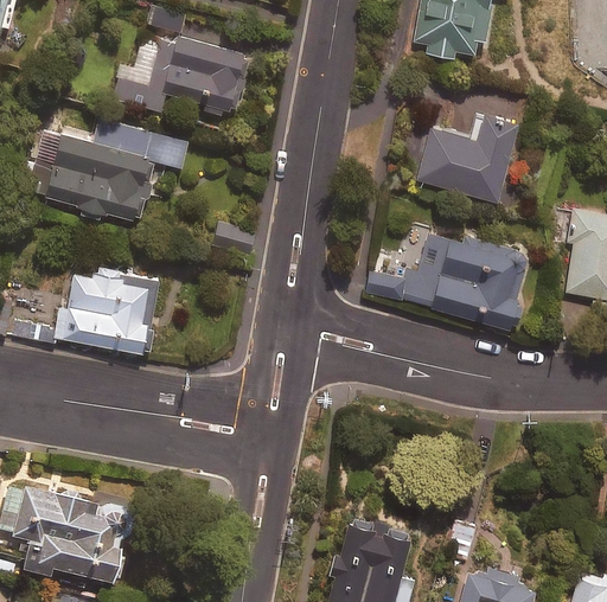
[(0,0),(0,39),(4,27),(8,29),(16,0),(0,0)]
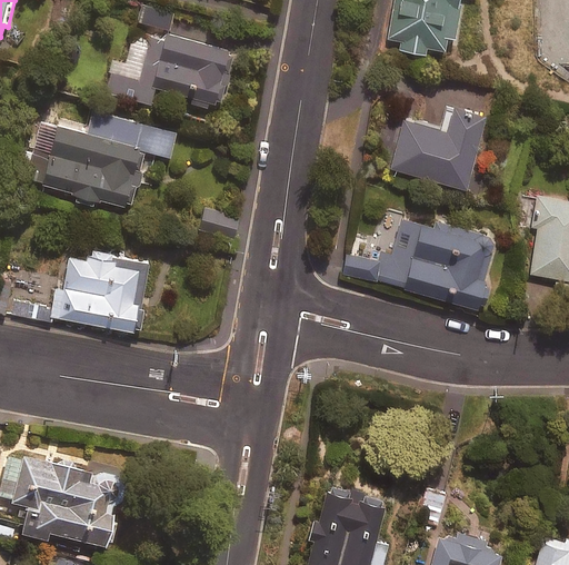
[(396,0),(390,41),(401,42),(400,51),(445,58),(448,38),(456,39),(461,0),(396,0)]
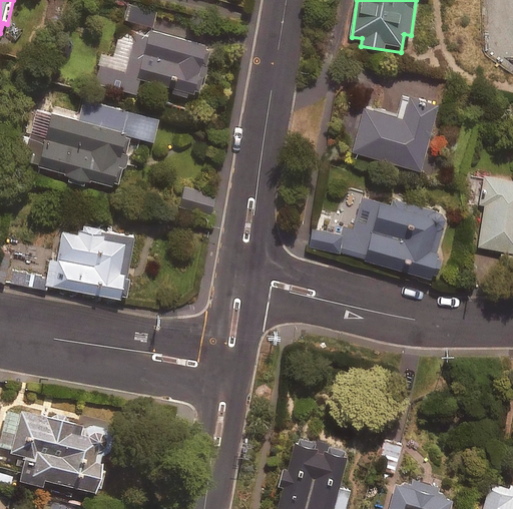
[(153,20),(125,14),(113,62),(103,60),(96,87),(137,96),(140,80),(173,88),(172,93),(198,99),(211,46),(151,32),(153,20)]
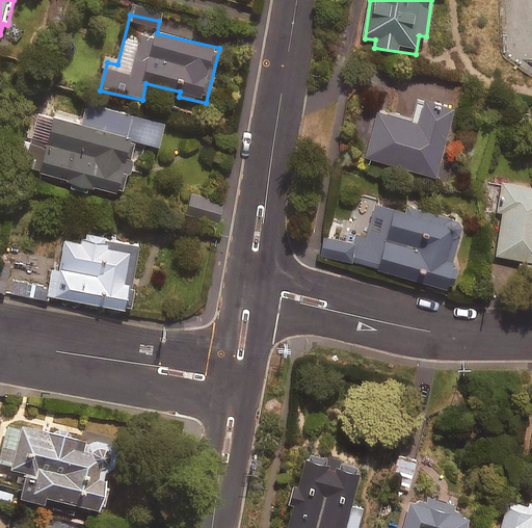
[(460,105),(424,95),(417,124),(378,112),(365,159),(439,180),(460,105)]
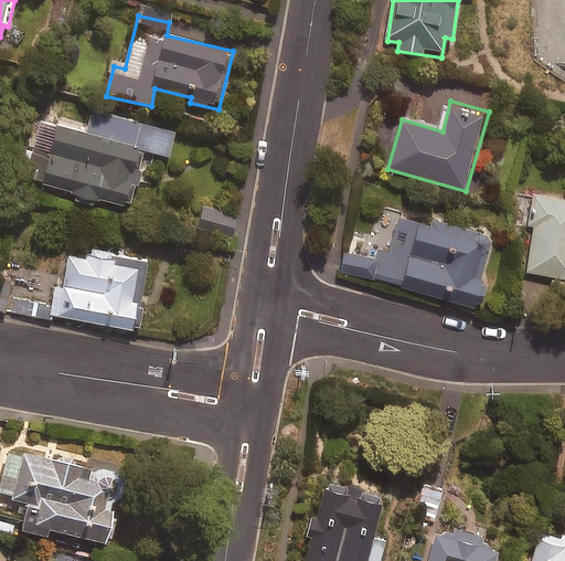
[(176,133),(94,113),(88,134),(59,126),(51,155),(34,150),(27,181),(129,207),(142,150),(169,157),(176,133)]
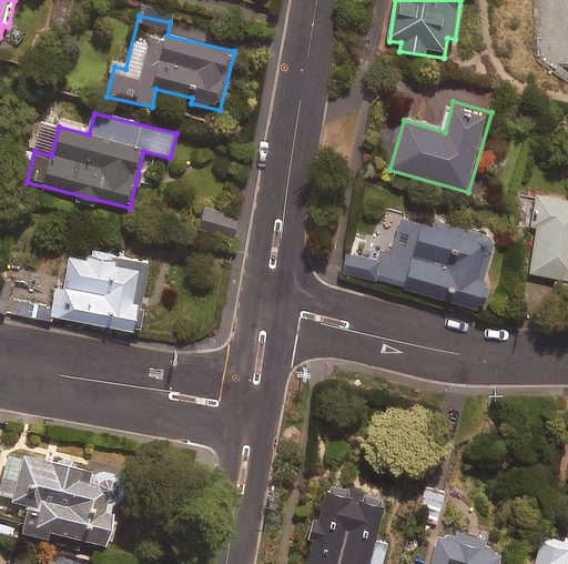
[(567,201),(543,198),(530,275),(567,281),(567,201)]
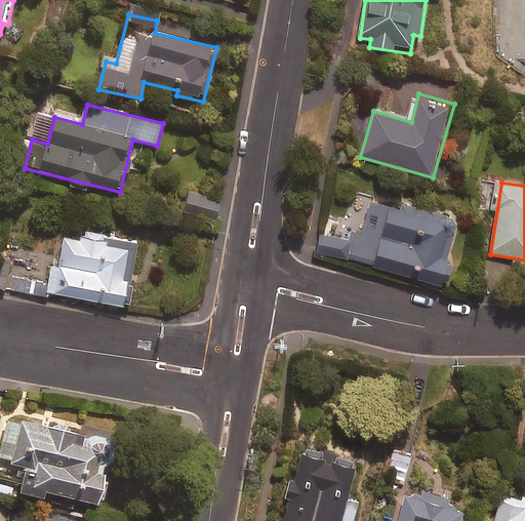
[(220,202),(189,195),(185,215),(216,223),(220,202)]
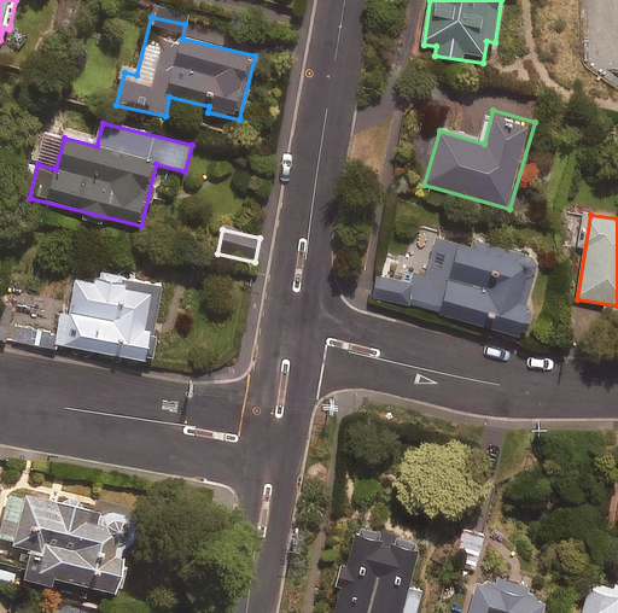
[(427,274),(409,284),(378,276),(372,298),(520,337),(540,263),(437,235),(427,274)]
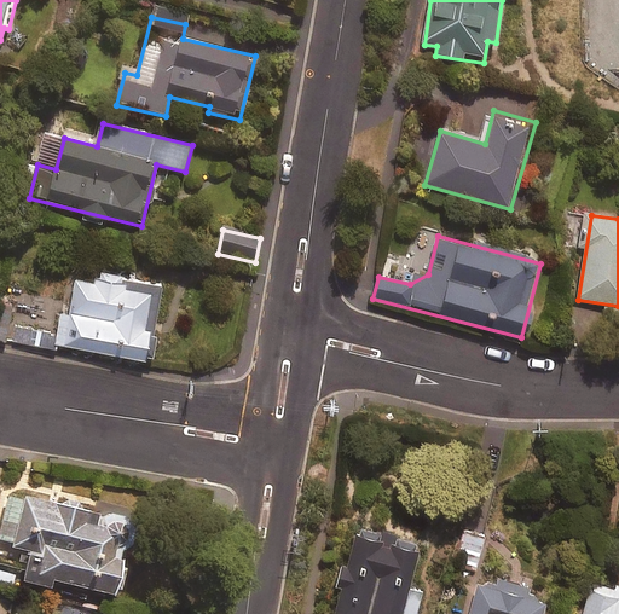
[(56,346),(154,363),(157,337),(154,336),(162,287),(136,282),(134,288),(121,285),(123,276),(100,271),(99,282),(75,277),(69,311),(63,310),(56,346)]
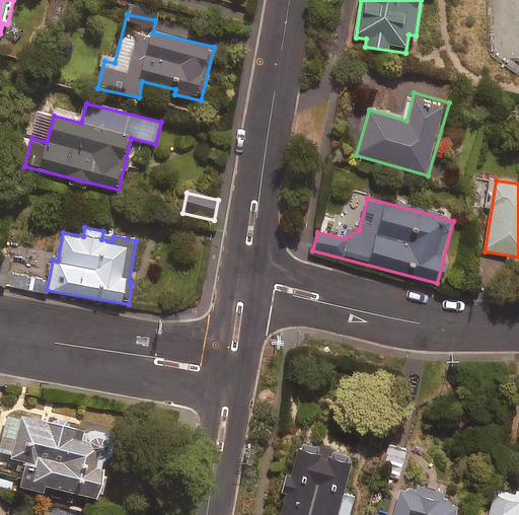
[(107,440),(6,417),(0,442),(0,454),(24,461),(17,491),(41,497),(42,490),(93,502),(107,440)]
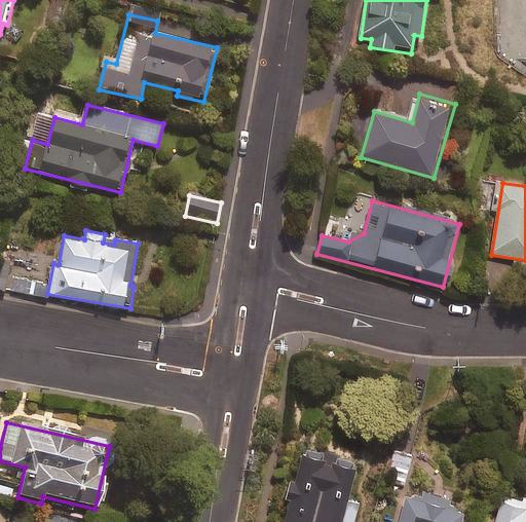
[(358,464),(306,451),(286,521),(353,521),(360,504),(348,500),(358,464)]
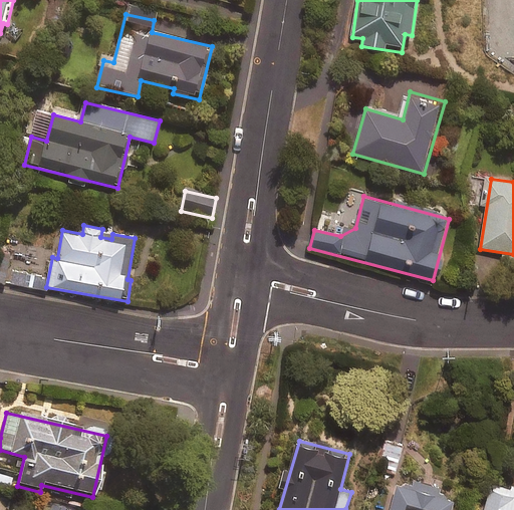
[(12,478),(0,474),(0,486),(8,489),(12,478)]
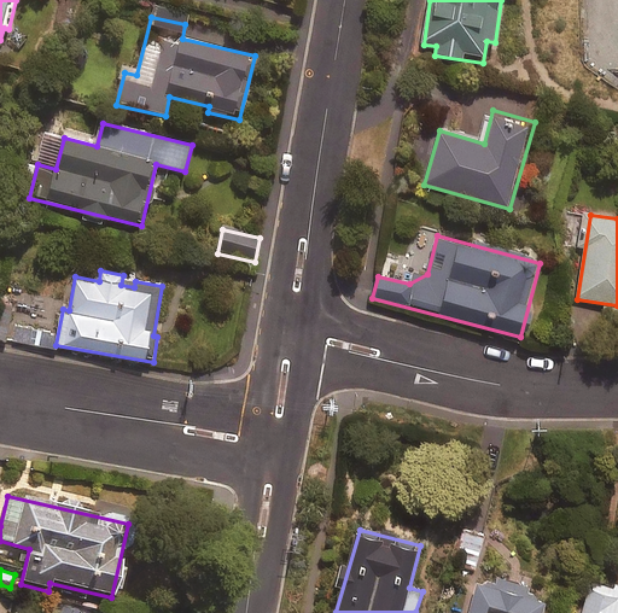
[(543,612),(548,597),(481,579),(471,612),(543,612)]
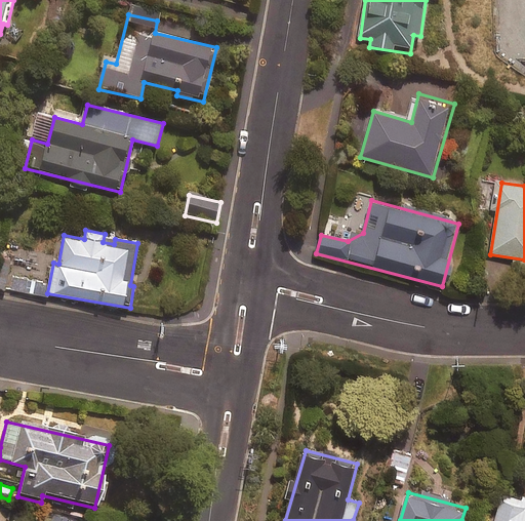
[(524,520),(524,498),(503,493),(494,520),(524,520)]
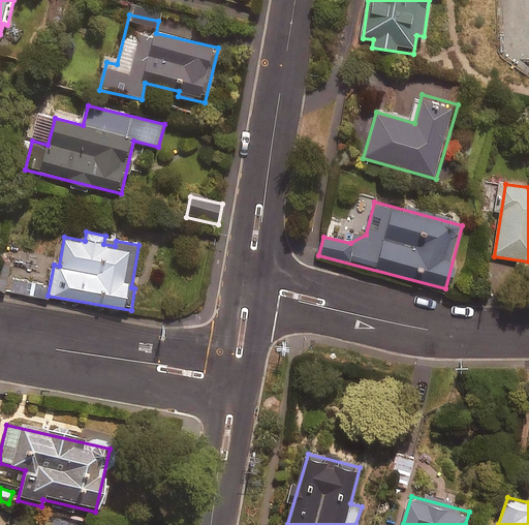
All buildings are outlined.
